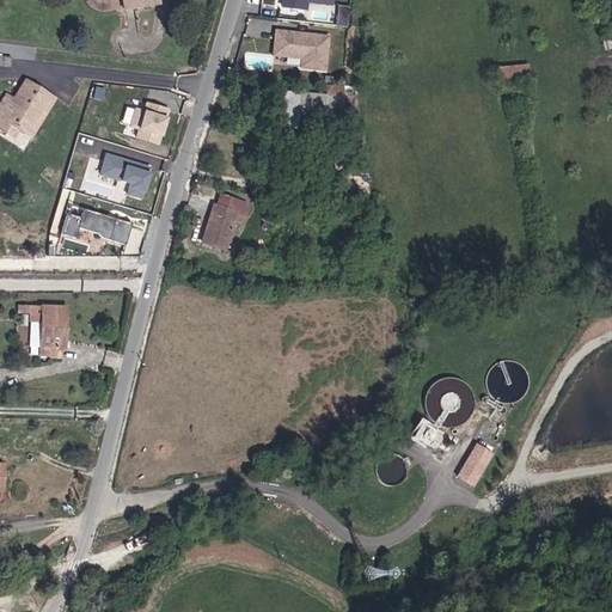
[(334,0),(282,0),(283,0),(282,10),(308,13),(310,4),(332,6),(334,0)]
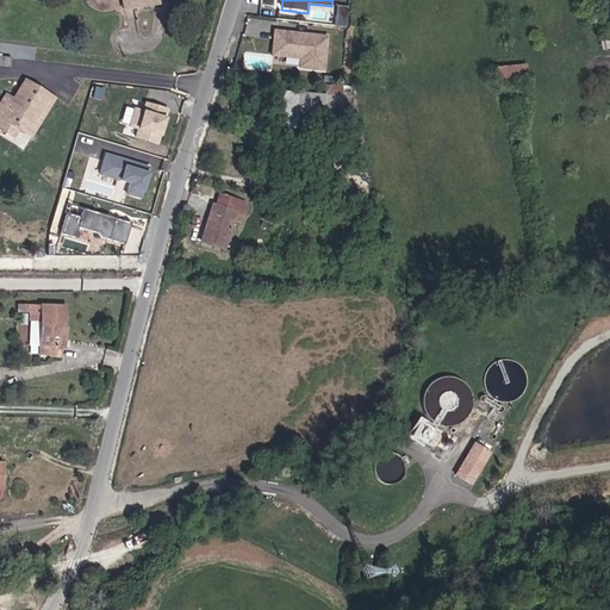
[(336,24),(348,25),(350,5),(338,5),(336,24)]
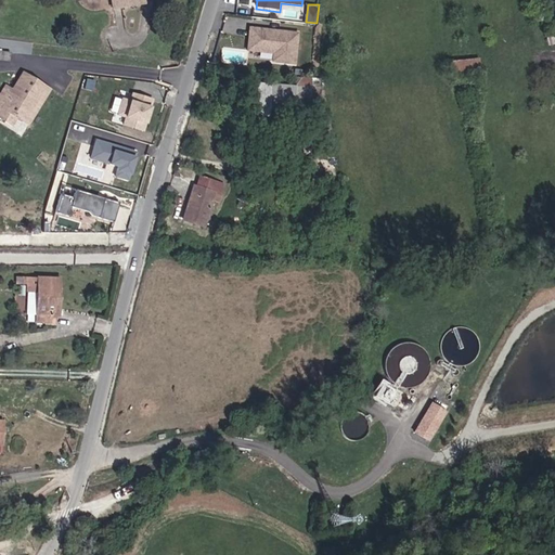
[(301,33),(250,28),(247,52),(273,54),(272,65),(298,67),(301,33)]
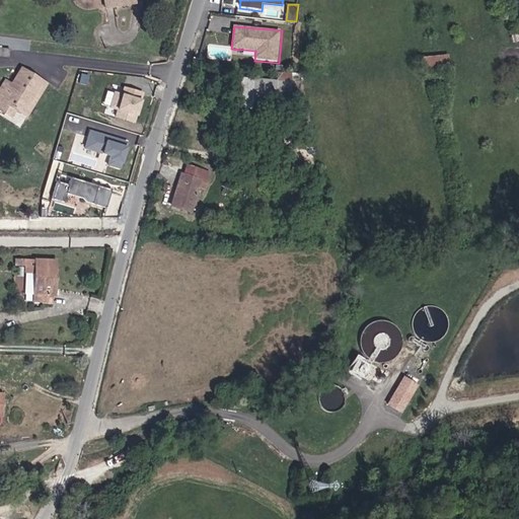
[(0,57),(10,59),(10,51),(0,50),(0,57)]
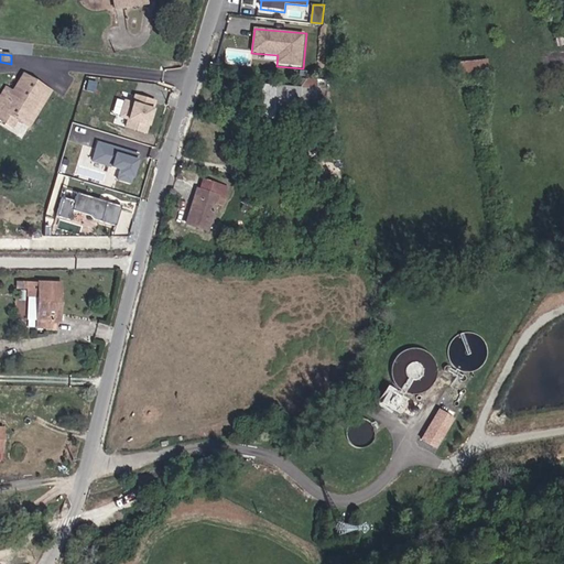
[(479,62),(456,63),(457,75),(480,74),(479,62)]
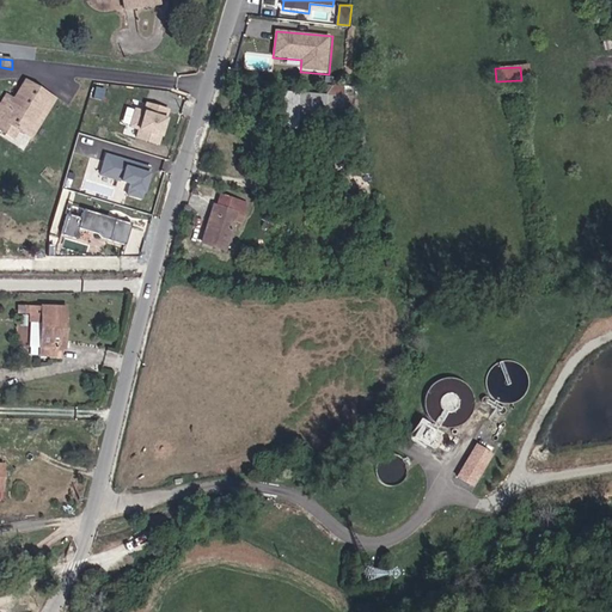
[(26,133),(48,98),(24,84),(0,122),(0,133),(12,140),(19,129),(26,133)]
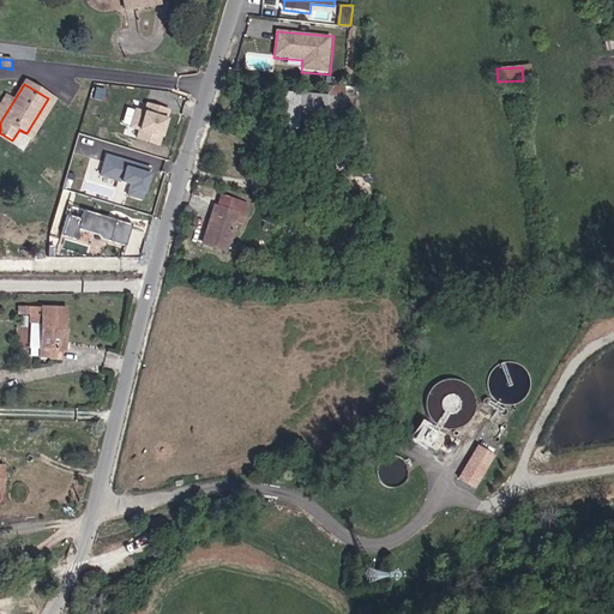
[(0,120),(1,121),(13,103),(5,98),(0,106),(0,120)]
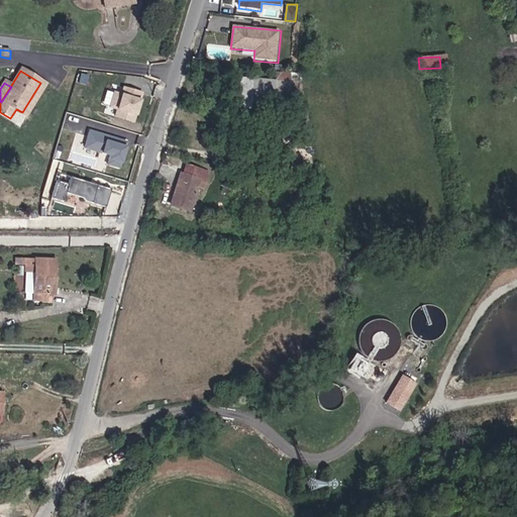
[(27,115),(45,86),(40,83),(22,112),(27,115)]
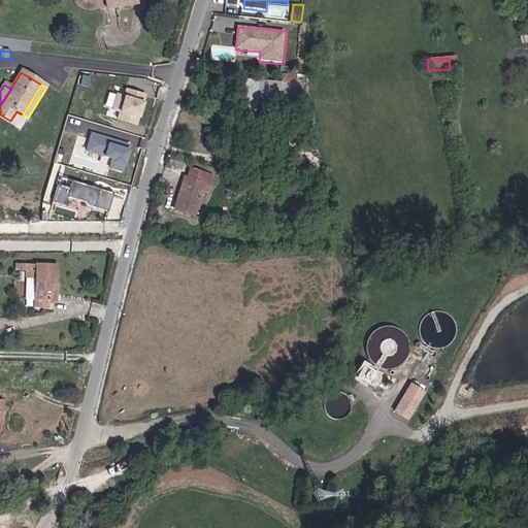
[(282,108),(283,101),(297,101),(298,87),(259,85),(258,106),(282,108)]
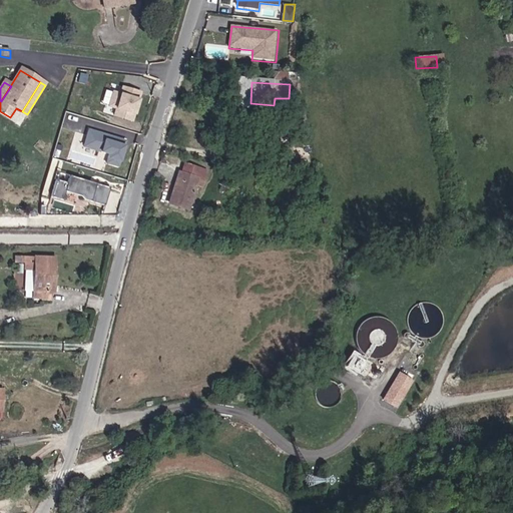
[(114,116),(134,122),(135,117),(139,118),(144,100),(142,99),(144,92),(123,86),(121,94),(112,91),(108,105),(116,108),(114,116)]
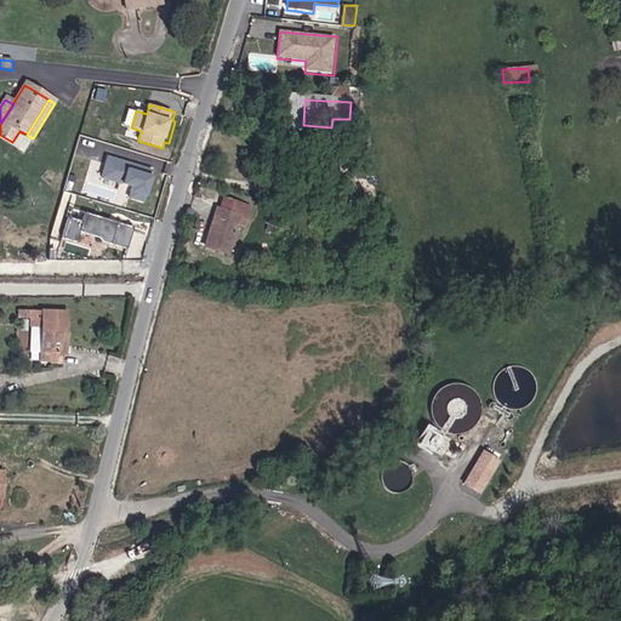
[(146,167),(108,157),(102,178),(104,181),(102,189),(118,194),(121,184),(132,187),(129,199),(146,203),(147,198),(151,199),(158,177),(143,172),(146,167)]
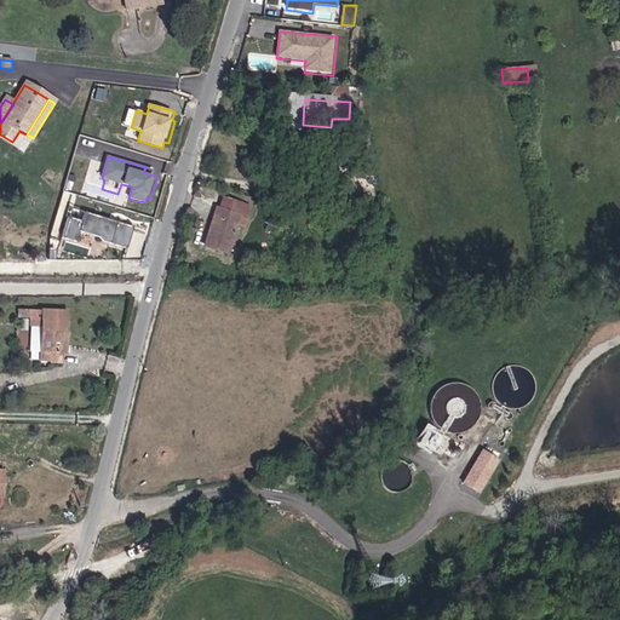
[(205,250),(229,257),(240,218),(247,220),(251,206),(223,200),(219,212),(216,211),(205,250)]
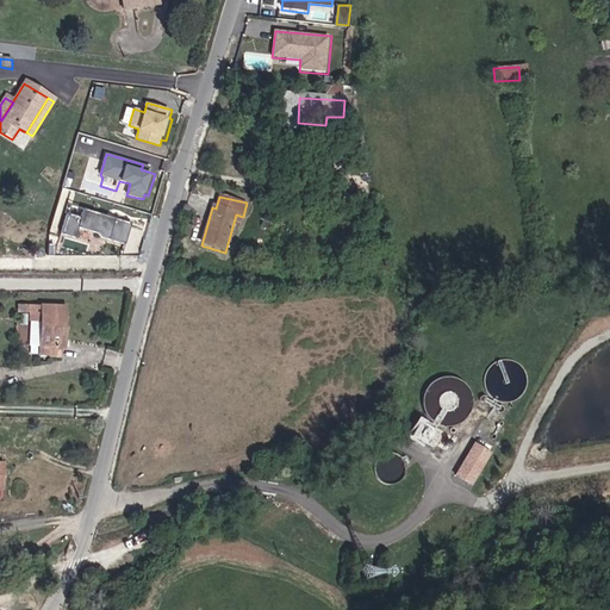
[(126,244),(132,224),(72,207),(63,235),(78,238),(80,229),(99,234),(104,238),(126,244)]
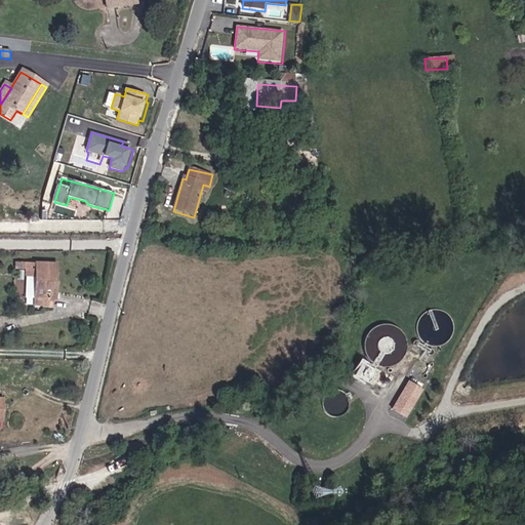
[(247,195),(229,189),(227,194),(245,201),(247,195)]
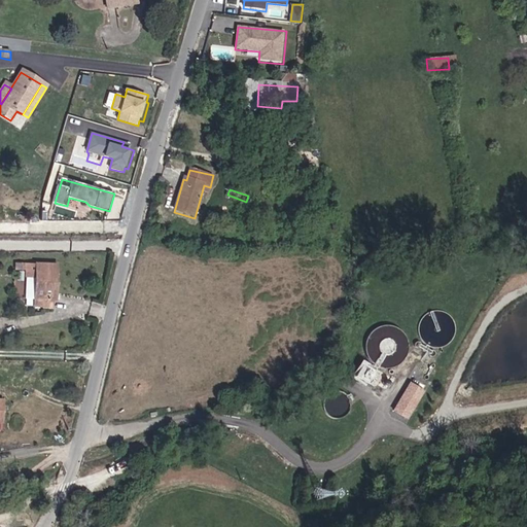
[(28,278),(35,278),(36,264),(28,264),(28,278)]
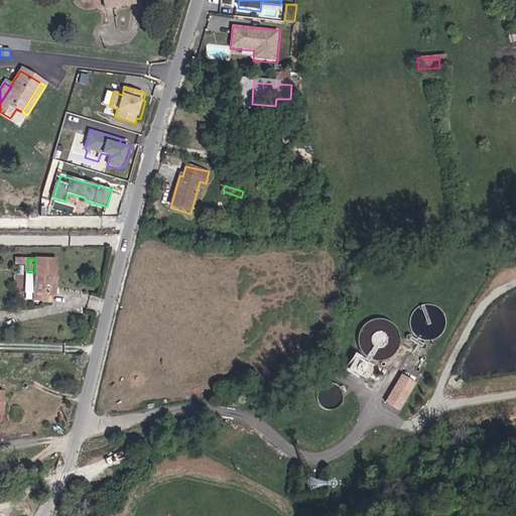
[(56,259),(35,258),(34,272),(34,277),(33,293),(51,294),(52,278),(56,277),(56,259)]
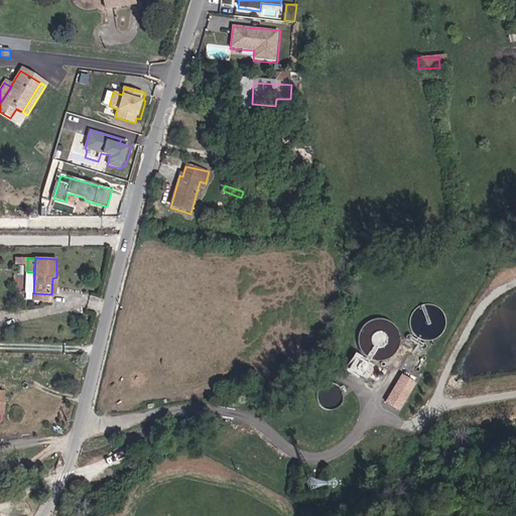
[(33,293),(34,277),(26,277),(25,293),(33,293)]
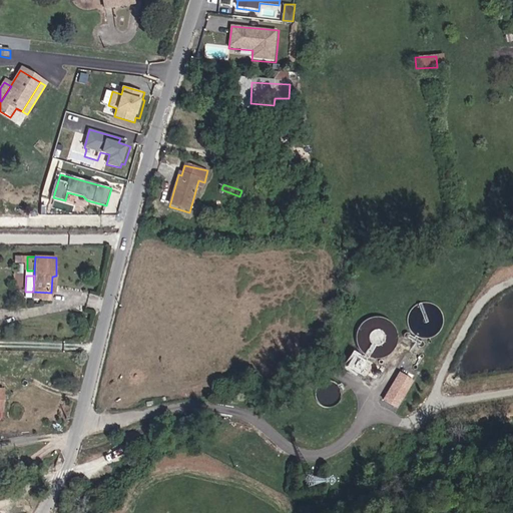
[(399,372),(383,400),(399,409),(415,380),(399,372)]
